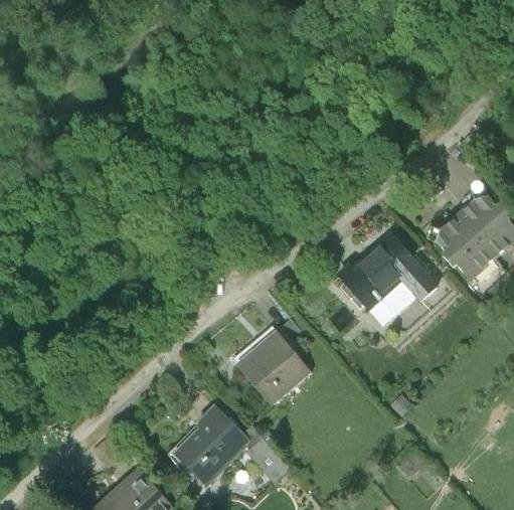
[(489,195),(474,200),(441,229),(437,239),(447,251),(444,255),(454,266),(458,262),(471,277),(513,238),(513,223),(509,217),(512,214),(502,203),(499,206),(489,195)]
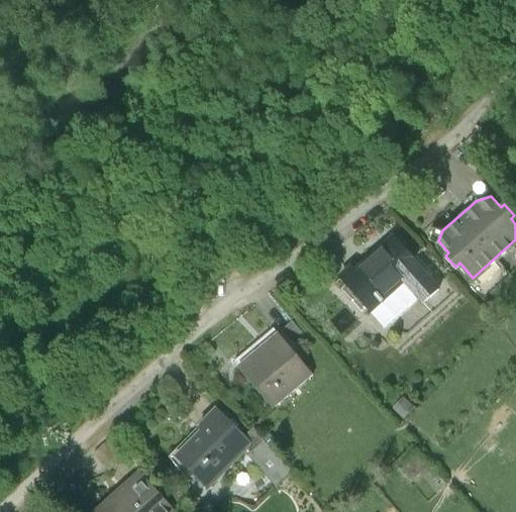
[(393,234),(354,268),(350,264),(338,275),(369,308),(380,299),(382,301),(384,299),(382,297),(403,278),(422,300),(437,287),(418,265),(419,264),(393,234)]
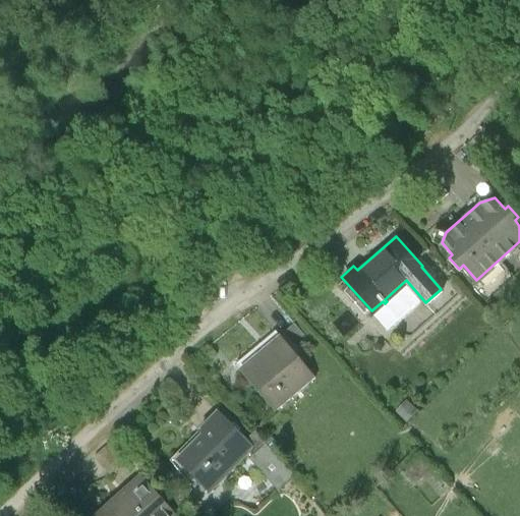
[(309,341),(294,322),(284,330),(299,349),(309,341)]
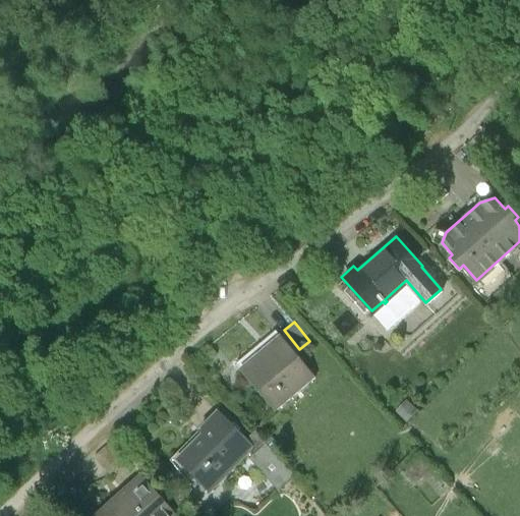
[(294,351),(280,334),(242,364),(266,391),(261,395),(273,410),(314,376),(301,360),(297,364),(289,355),(294,351)]
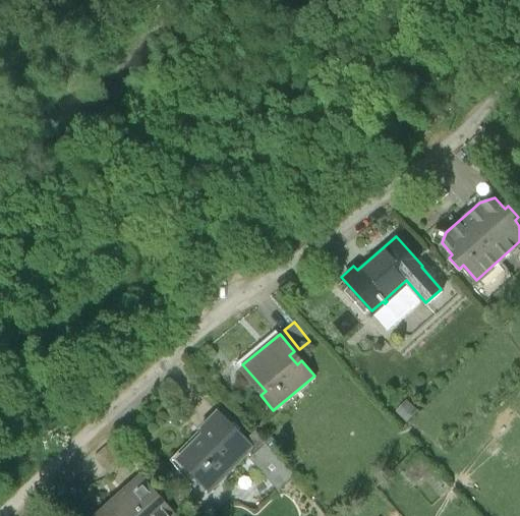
[(218,410),(198,430),(201,433),(172,462),(191,481),(186,485),(198,498),(249,448),(252,445),(245,438),(218,410)]
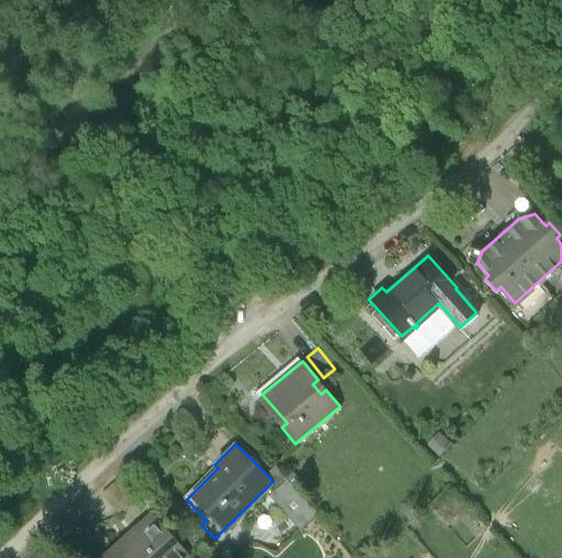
[(320,507),(275,463),(265,473),(273,481),(270,484),(273,488),(271,491),(304,524),(320,507)]
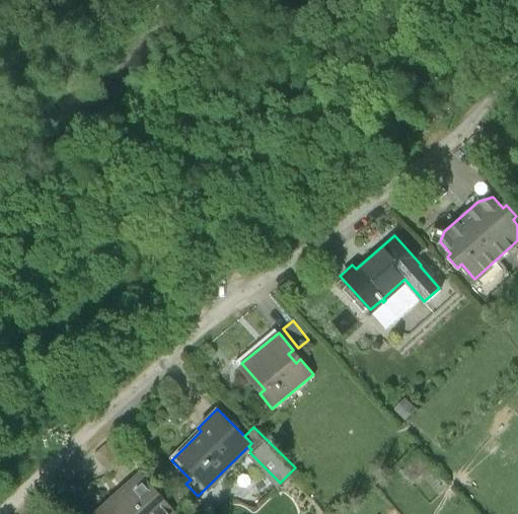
[(146,479),(129,493),(123,486),(91,513),(92,513),(175,513),(177,513),(146,479)]
